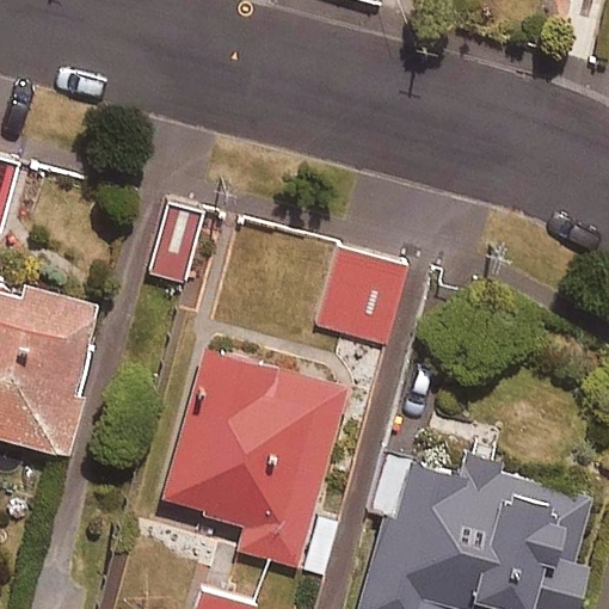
[(0,240),(20,167),(0,161),(0,240)]
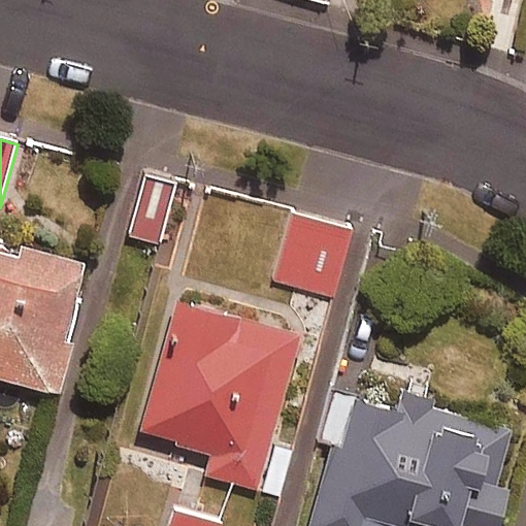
[(173,184),(142,175),(127,235),(158,243),(173,184)]
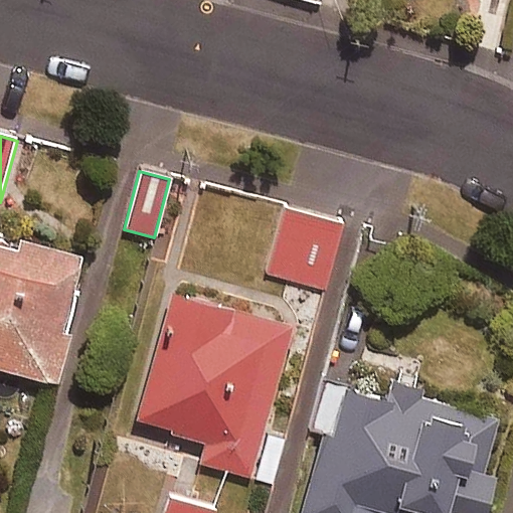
[(342,225),(285,209),(267,274),(323,290),(342,225)]
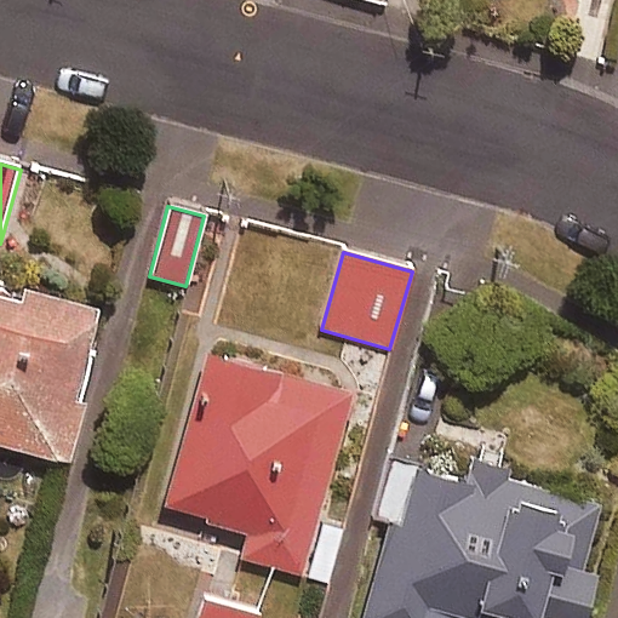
[(0,445),(70,464),(89,401),(78,398),(102,312),(27,290),(24,299),(0,293),(0,445)]
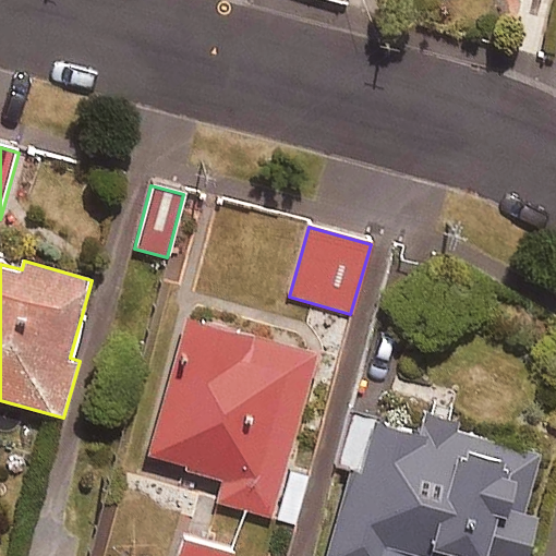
[(318,357),(193,318),(150,456),(221,476),(214,502),(268,518),(318,357)]
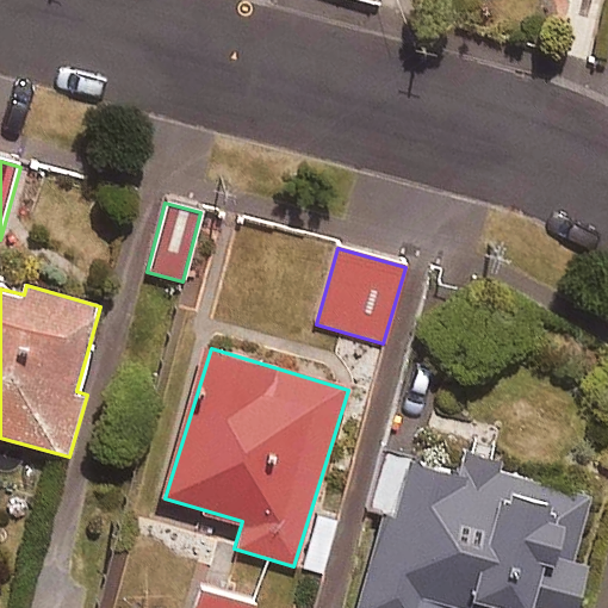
[(456,476),(402,459),(355,607),(464,607),(575,607),(589,566),(571,560),(590,500),(460,459),(456,476)]
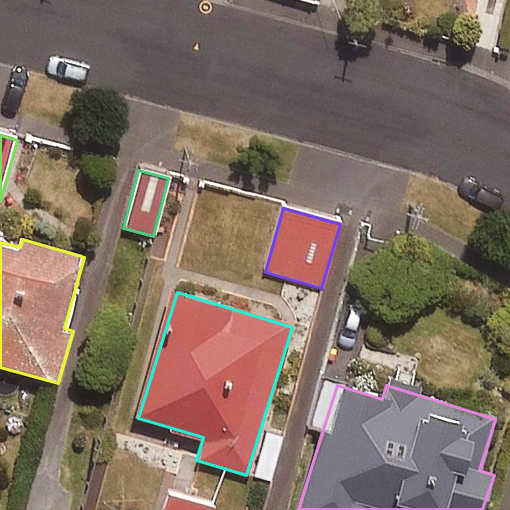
[(212,509),(213,507),(170,495),(166,509),(212,509)]
